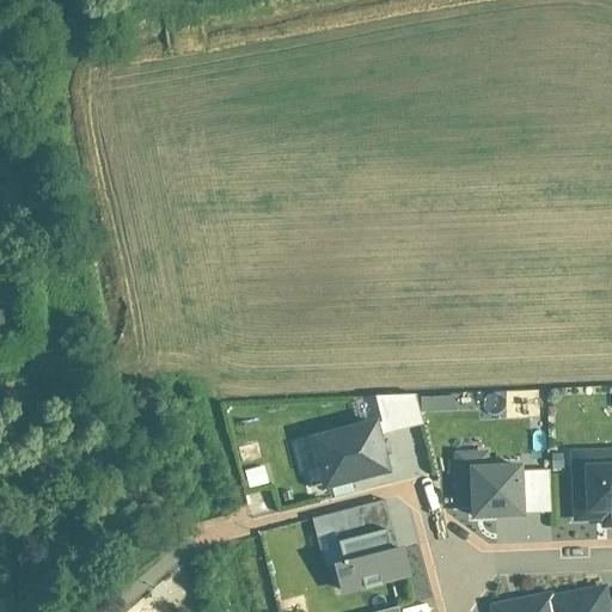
[(16,308),(0,312),(0,343),(24,336),(16,308)]
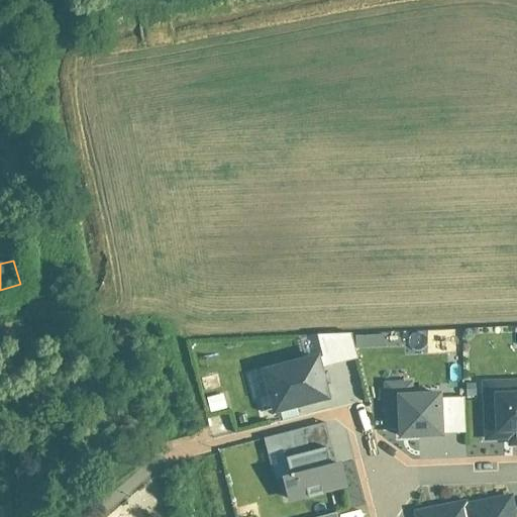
[(327,400),(318,359),(262,372),(272,412),(327,400)]
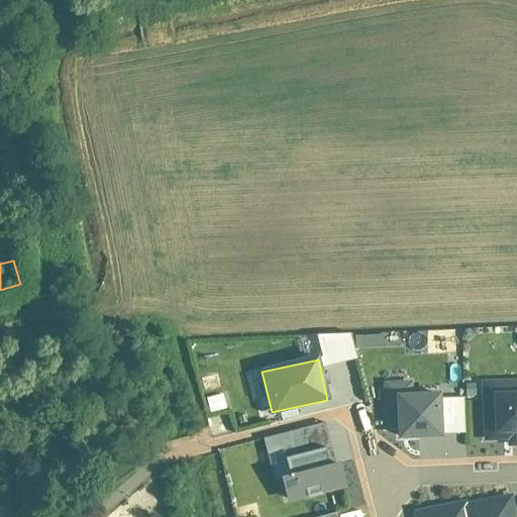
[(399,429),(443,428),(442,382),(415,382),(414,379),(384,380),(385,425),(399,425),(399,429)]
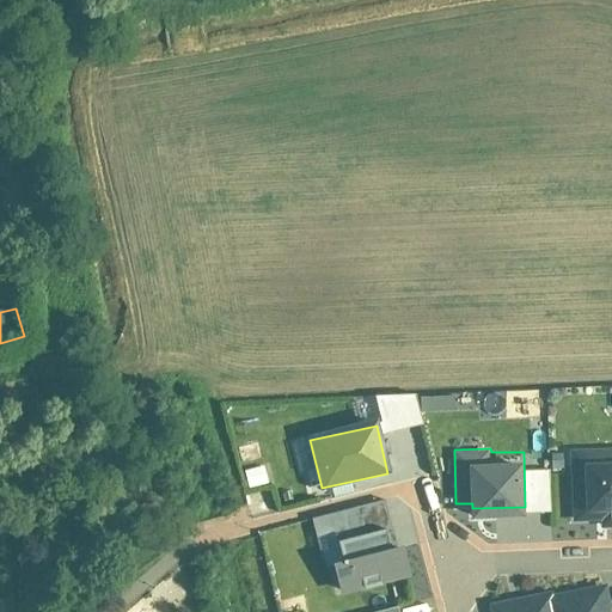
[(611,448),(571,451),(575,519),(611,516),(611,448)]
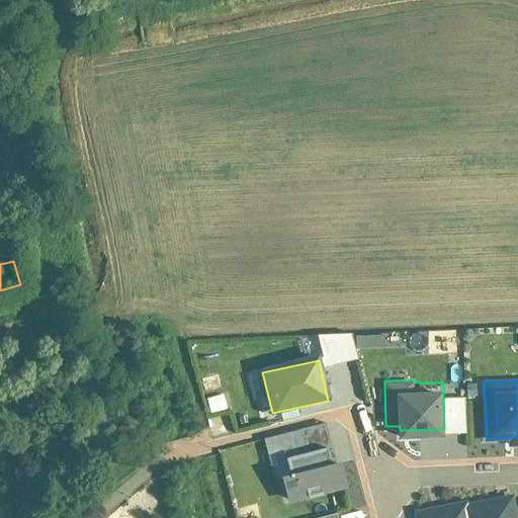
[(323,428),(270,440),(288,503),(340,490),(323,428)]
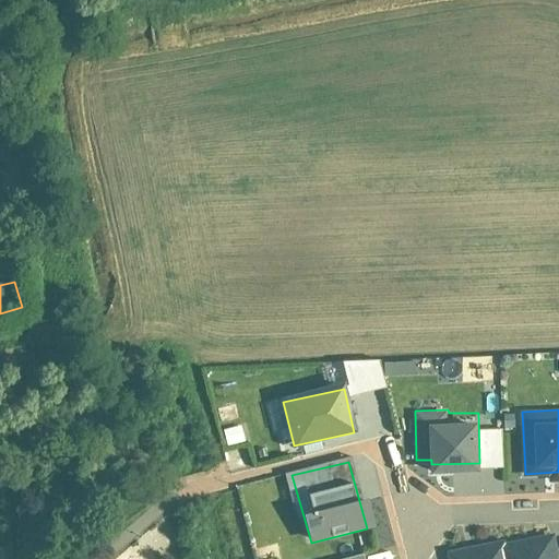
[(557,558),(554,540),(502,552),(503,558),(557,558)]
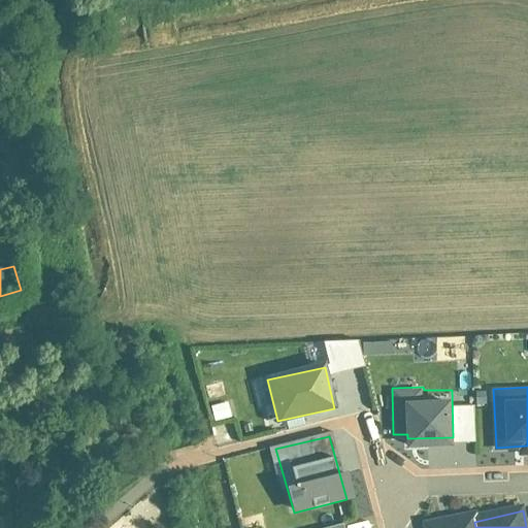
[(425,527),(475,527),(474,522),(473,516),(425,526),(425,527)]
